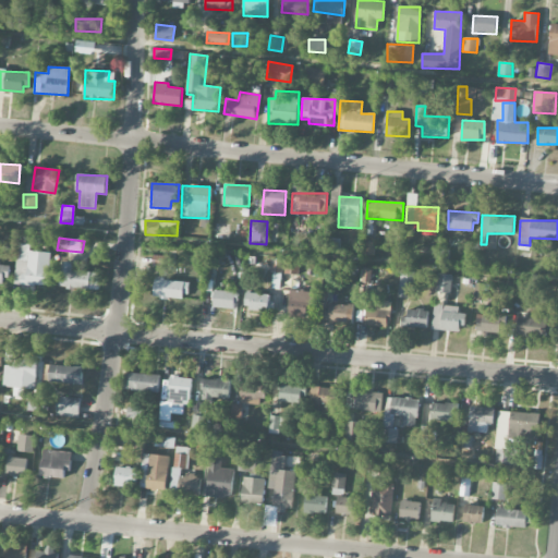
[(47,288),(51,253),(29,251),(29,244),(19,243),(14,283),(47,288)]
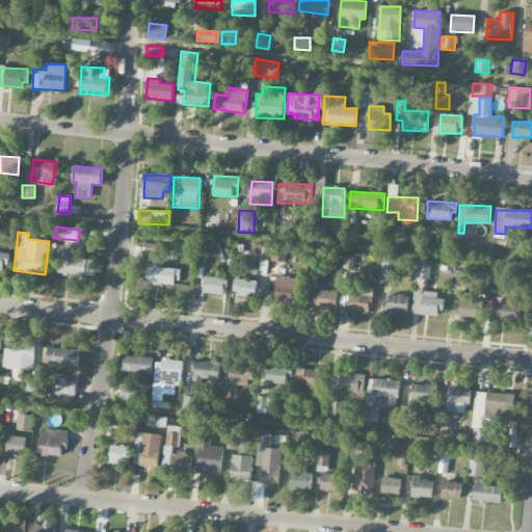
[(427,251),(428,238),(420,238),(419,251),(427,251)]
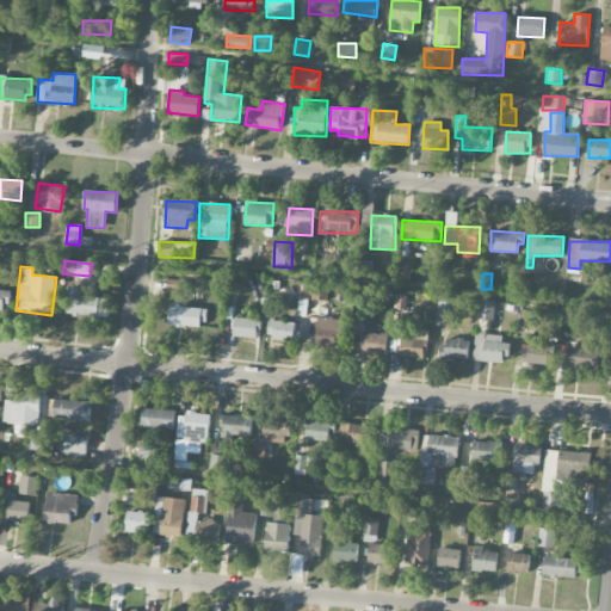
[(310,298),(326,301),(328,285),(313,283),(310,298)]
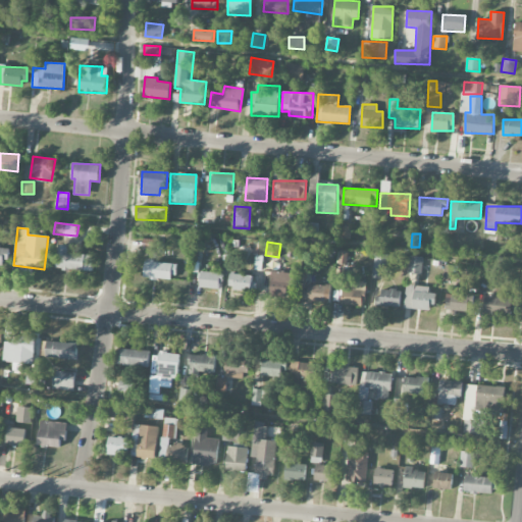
[(92,270),(93,254),(67,254),(67,245),(57,245),(57,269),(92,270)]
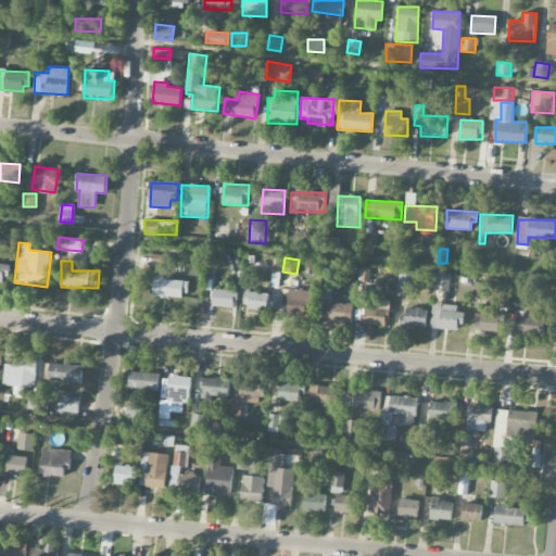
[(9,265),(0,264),(0,282),(7,283),(9,265)]
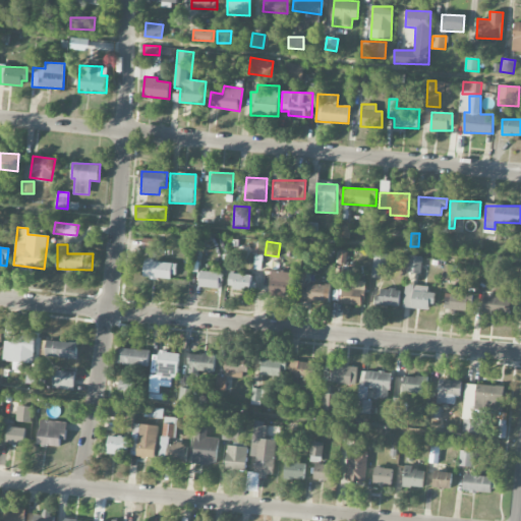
[(386,278),(387,253),(373,253),(372,277),(386,278)]
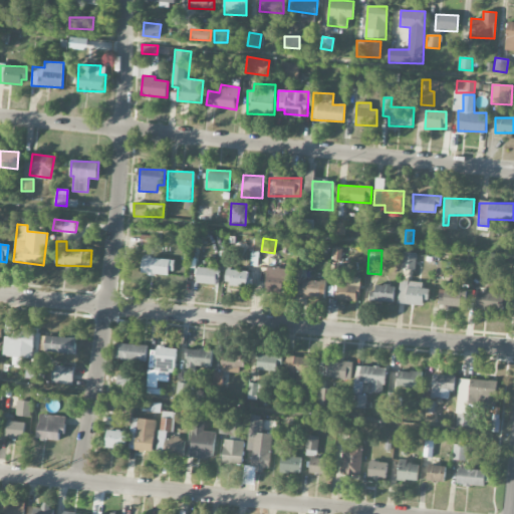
[(416,253),(404,252),(403,269),(416,270),(416,253)]
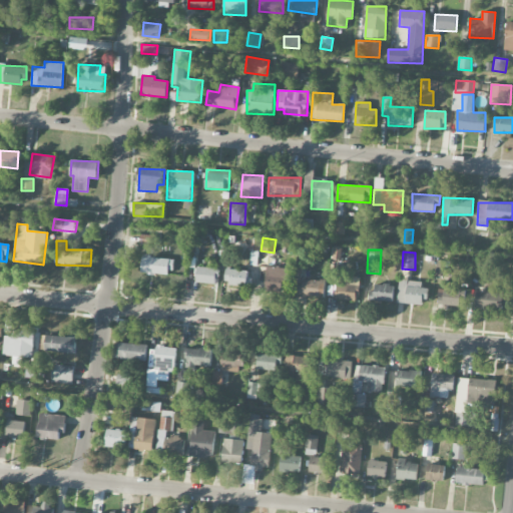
[(174,259),(142,258),(141,273),(173,275),(174,259)]
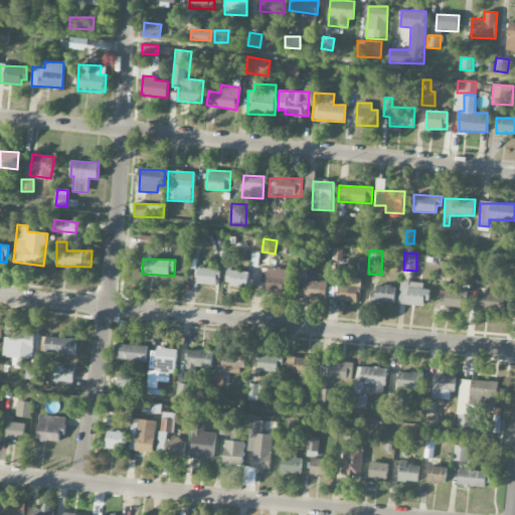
[(448,263),(440,262),(438,277),(446,277),(448,263)]
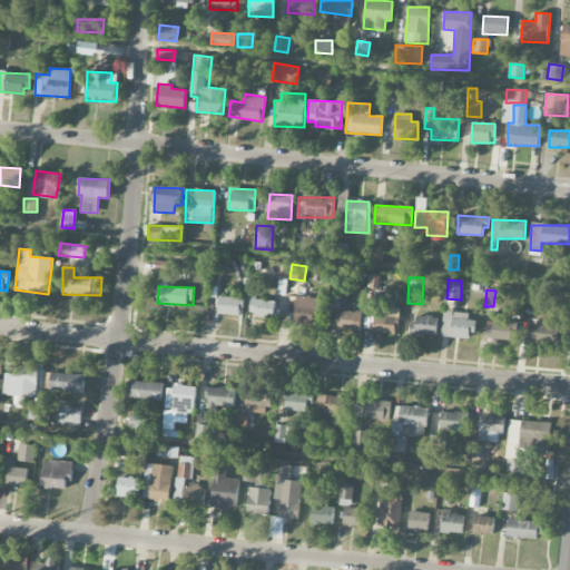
[(295,322),(320,323),(321,297),(296,296),(295,322)]
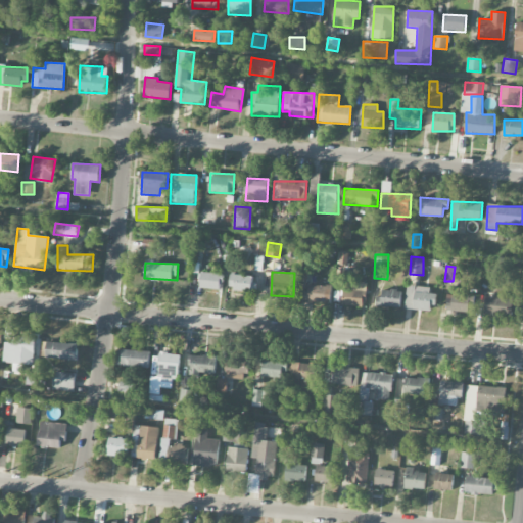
[(200,288),(223,289),(223,274),(201,273),(200,288)]
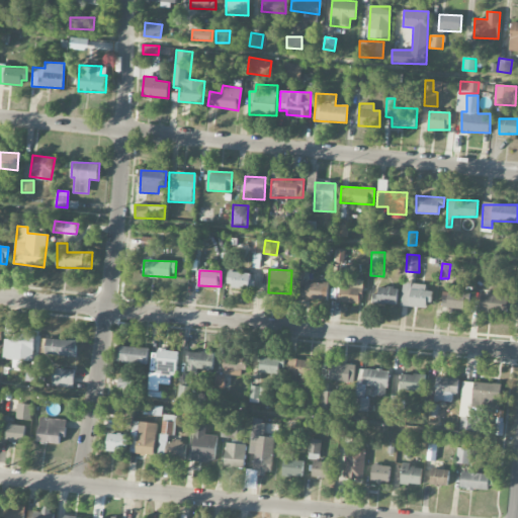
[(253,272),(229,271),(228,287),(252,288),(253,272)]
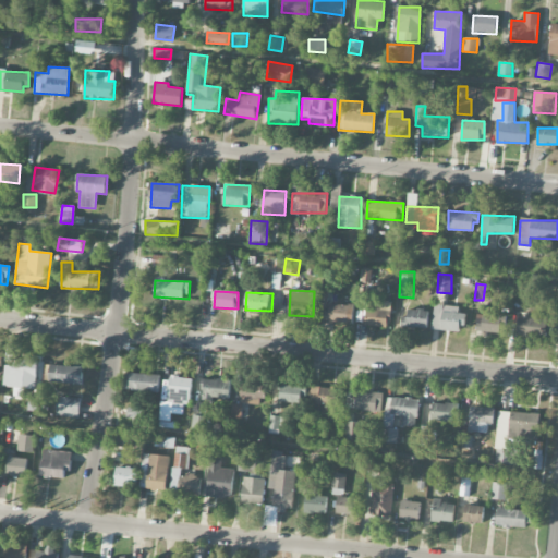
[(364,325),(388,328),(392,302),(368,299),(364,325)]
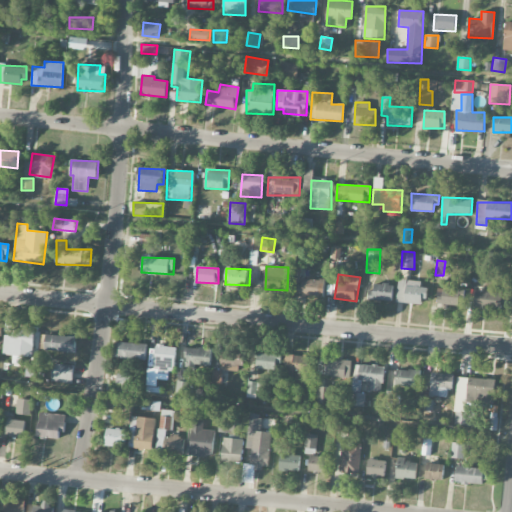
[(325,280),(302,279),(302,294),(324,295),(325,280)]
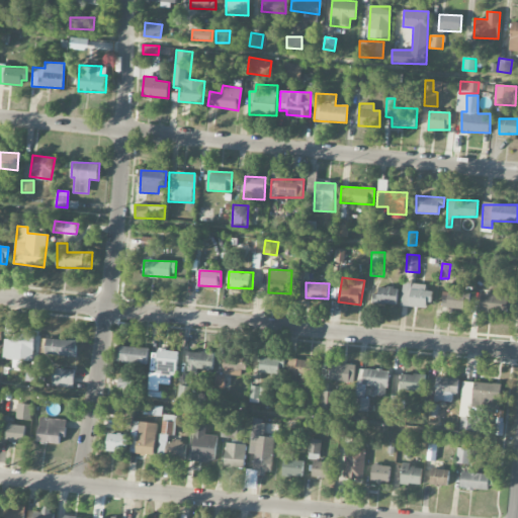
[(431,290),(426,290),(426,284),(403,282),(401,306),(429,309),(431,290)]
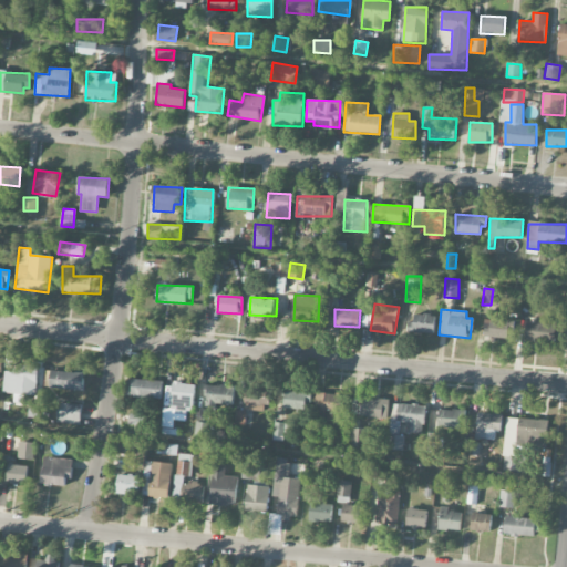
[(408,332),(434,334),(436,316),(414,313),(413,322),(409,322),(408,332)]
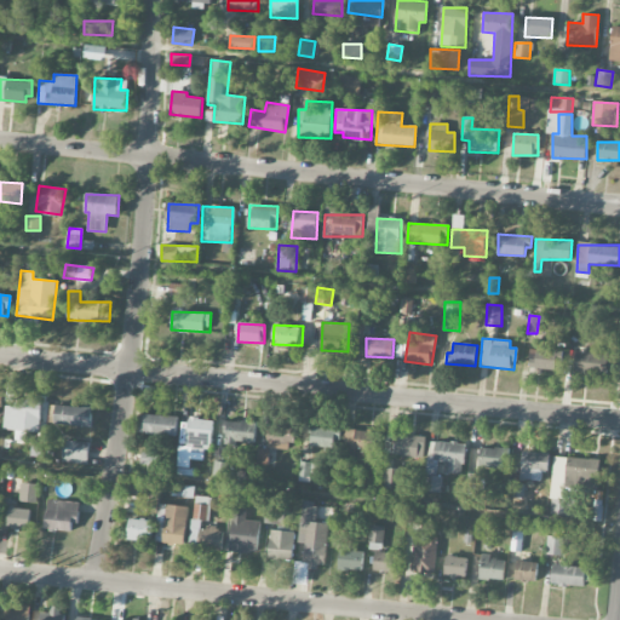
[(556,350),(533,350),(532,368),(556,369),(556,350)]
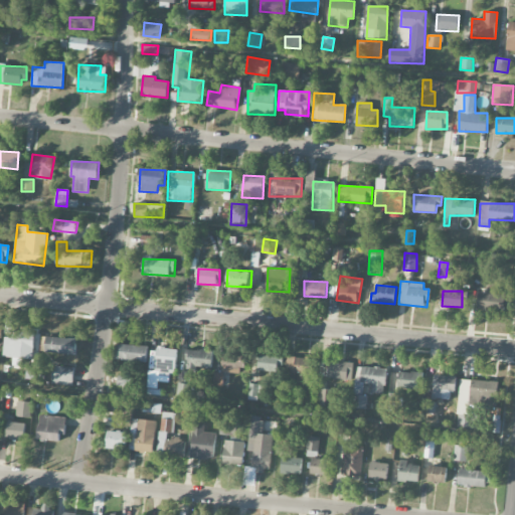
[(477,309),(505,311),(506,295),(478,293),(477,309)]
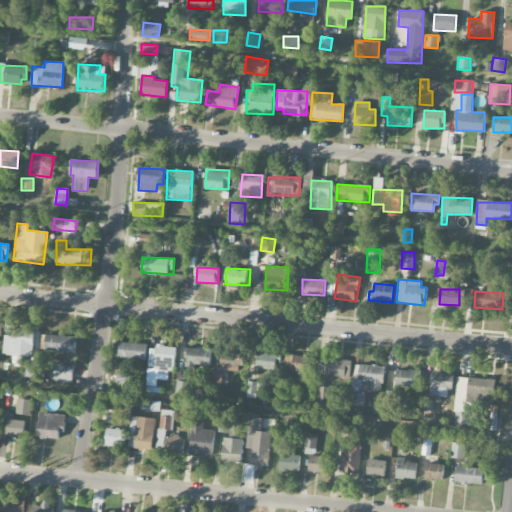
[(34,330),(15,329),(14,336),(4,335),(4,355),(13,355),(13,364),(21,364),(22,357),(33,357),(34,330)]
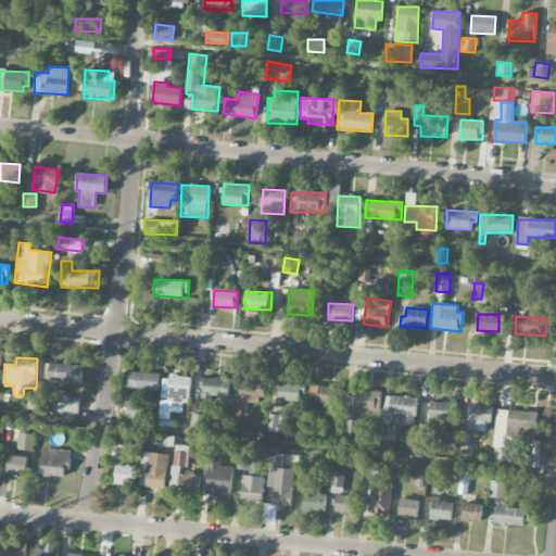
[(49,381),(83,382),(83,365),(49,364),(49,381)]
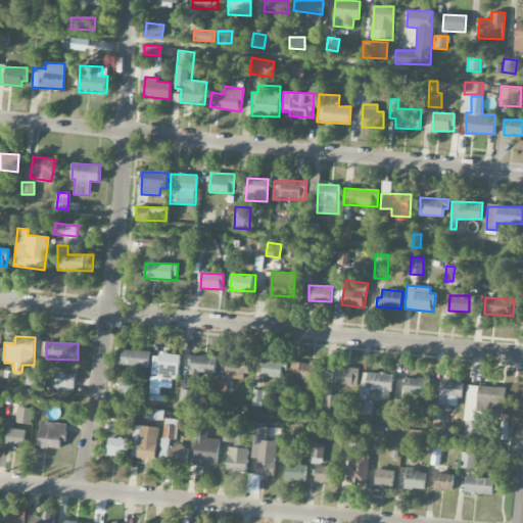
[(149,367),(150,350),(116,349),(115,366),(149,367)]
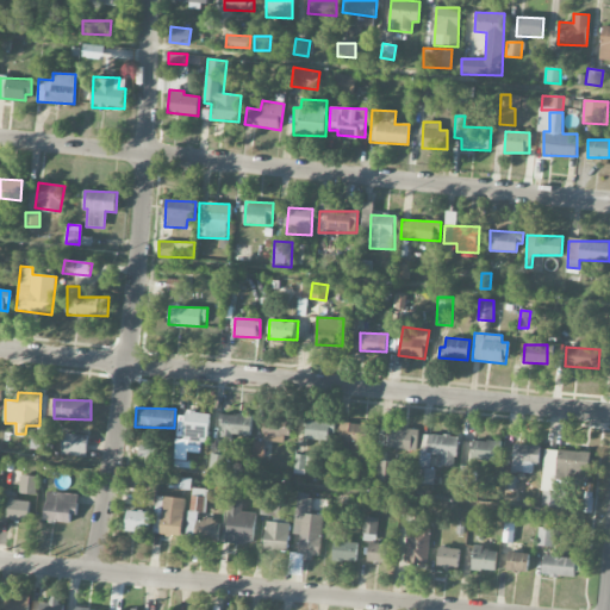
[(210,412),(186,411),(185,443),(207,444),(210,412)]
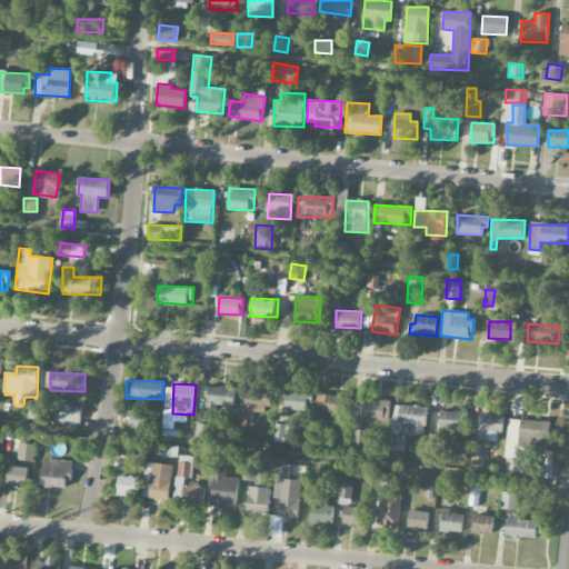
[(235,387),(207,387),(207,406),(233,407),(235,387)]
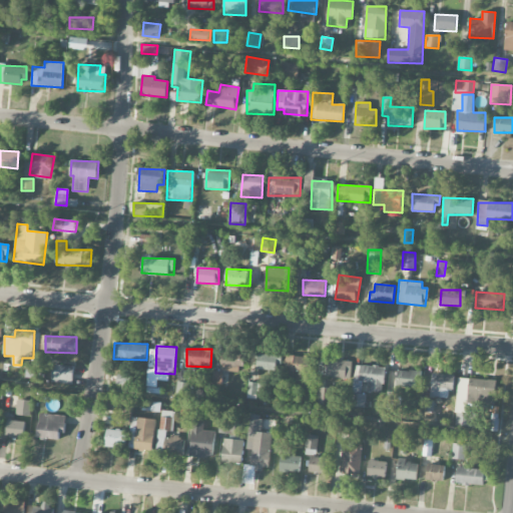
[(282,371),(282,354),(258,354),(257,370),(282,371)]
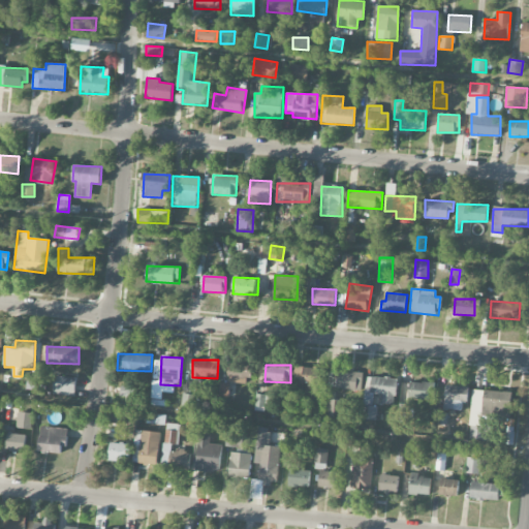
[(247,367),(228,367),(228,382),(247,383),(247,367)]
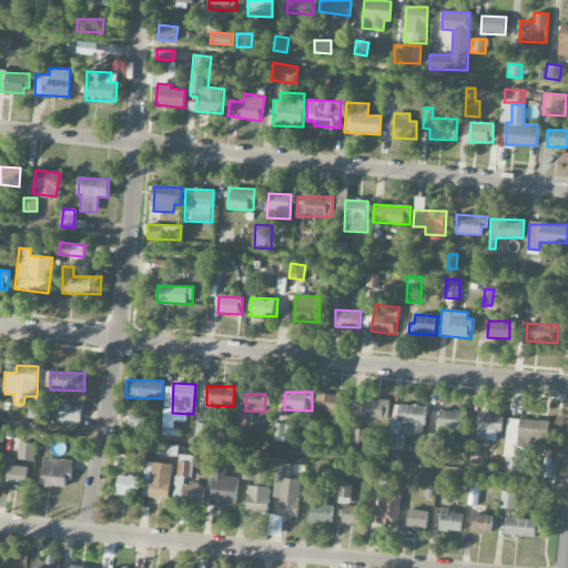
[(348,396),(325,395),(324,413),(347,414),(348,396)]
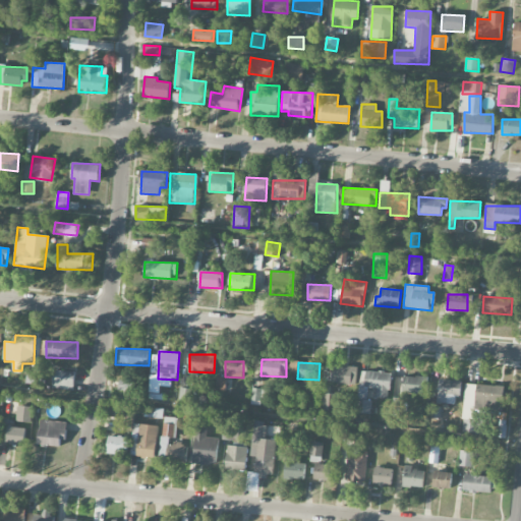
[(356,384),(357,367),(333,366),(332,383),(356,384)]
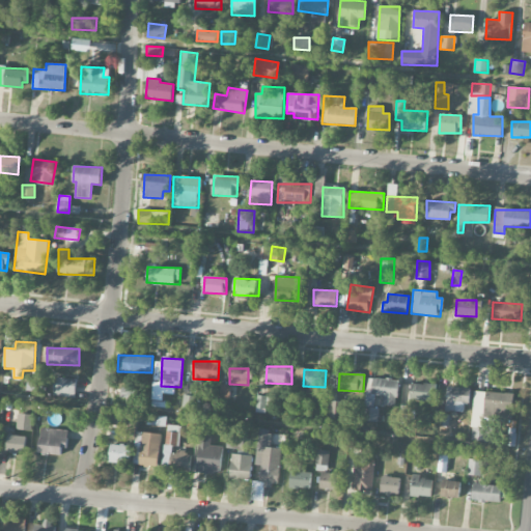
[(53,396),(75,397),(76,379),(55,378),(53,396)]
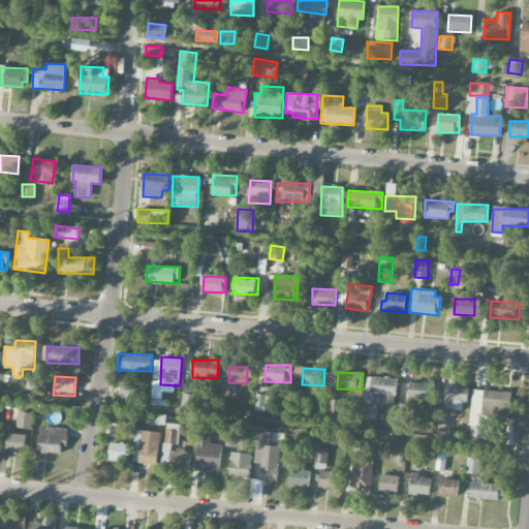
[(374,421),(376,394),(379,395),(379,403),(396,404),(397,378),(365,376),(363,419),(374,421)]
